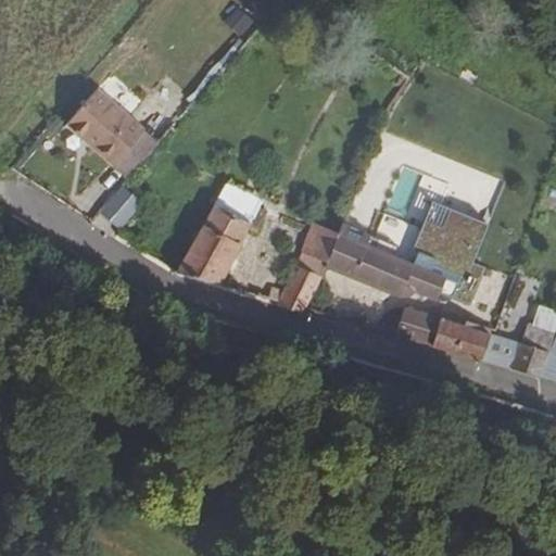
[(230,7),(222,23),(243,35),(252,17),(230,7)]
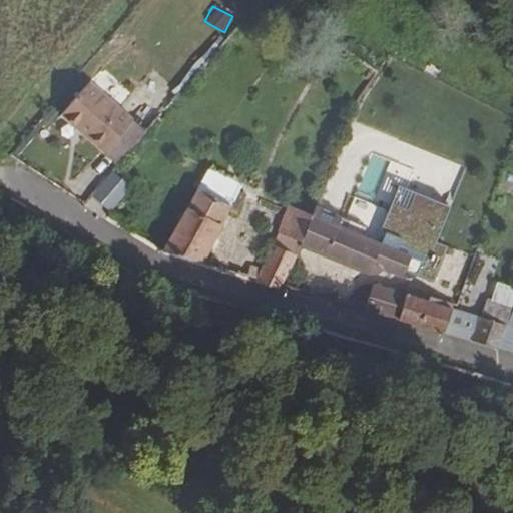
[(68,115),(110,152),(138,120),(96,83),(68,115)]
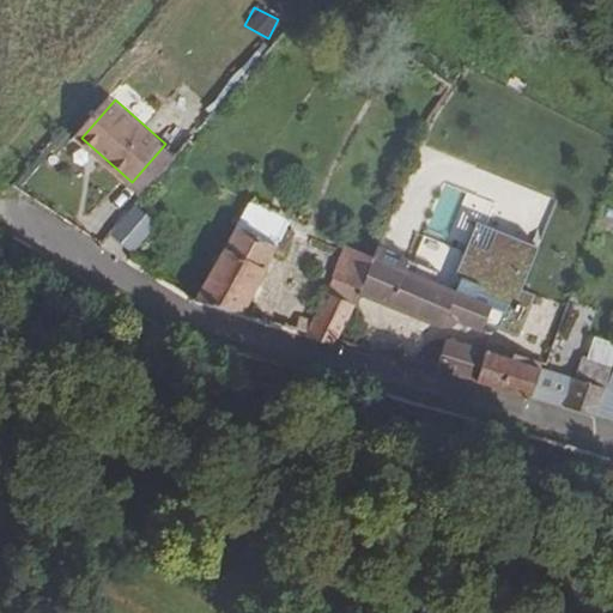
[(254,202),(196,302),(242,314),(273,254),(283,259),(296,232),(286,228),(290,220),(254,202)]
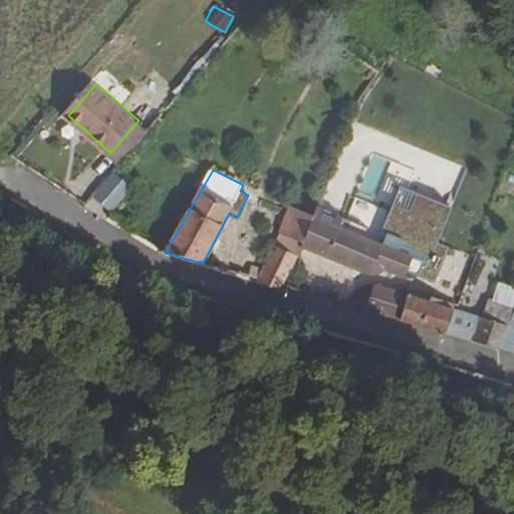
[(112,172),(91,195),(111,213),(132,189),(112,172)]
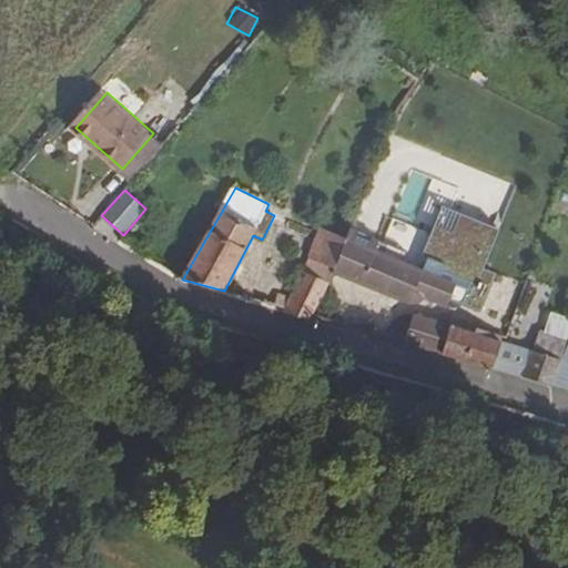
[(567,217),(567,216),(567,194),(560,191),(553,211),(567,217)]
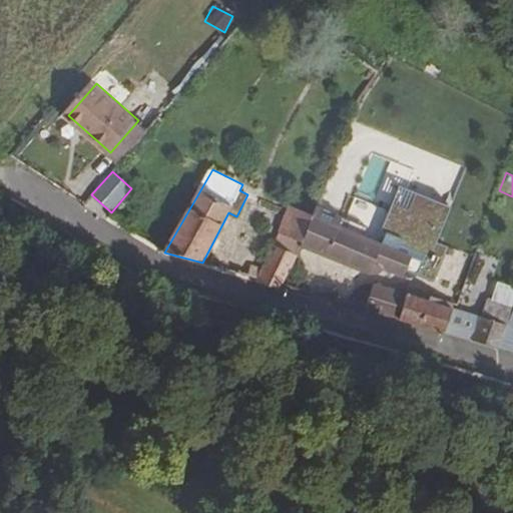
[(303,242),(312,217),(291,206),(277,229),(283,232),(303,242)]
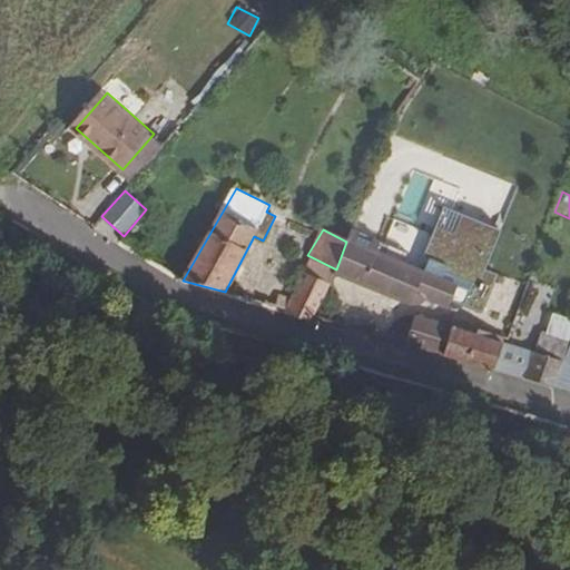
[(336,269),(335,272),(415,305),(426,298),(449,307),(458,287),(404,265),(409,255),(352,229),(346,242),(336,269)]
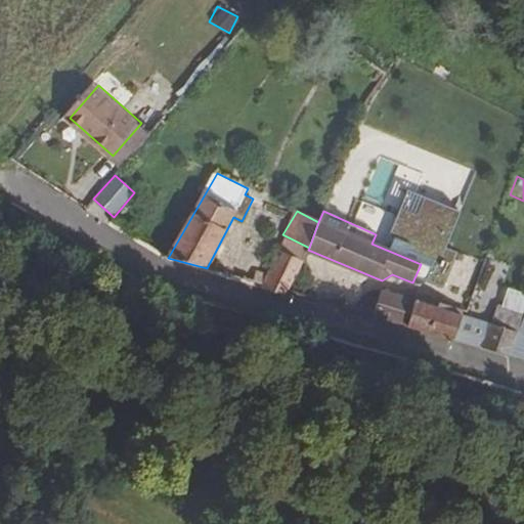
[(304,262),(308,250),(309,248),(289,237),(263,285),(287,295),(289,291),(304,262)]
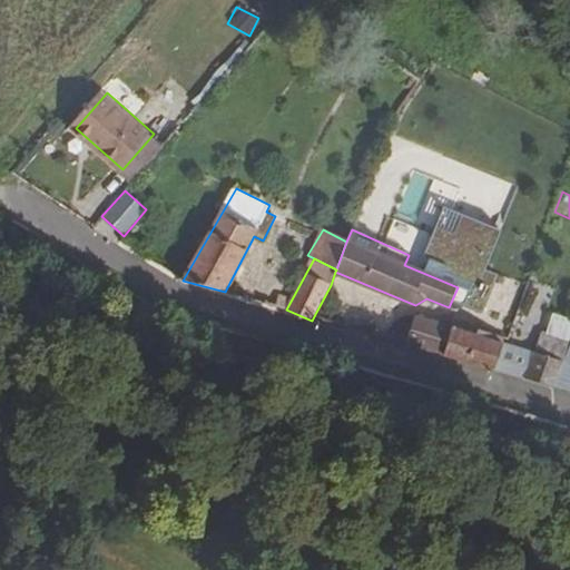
[(416,316),(406,343),(443,353),(452,327),(416,316)]
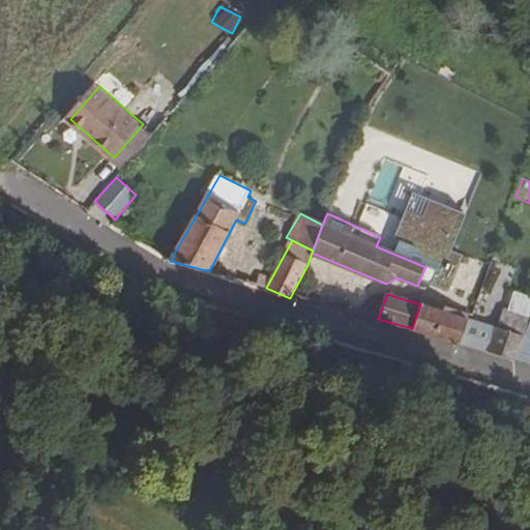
[(420,304),(412,328),(460,342),(461,342),(469,314),(421,298),(420,304)]
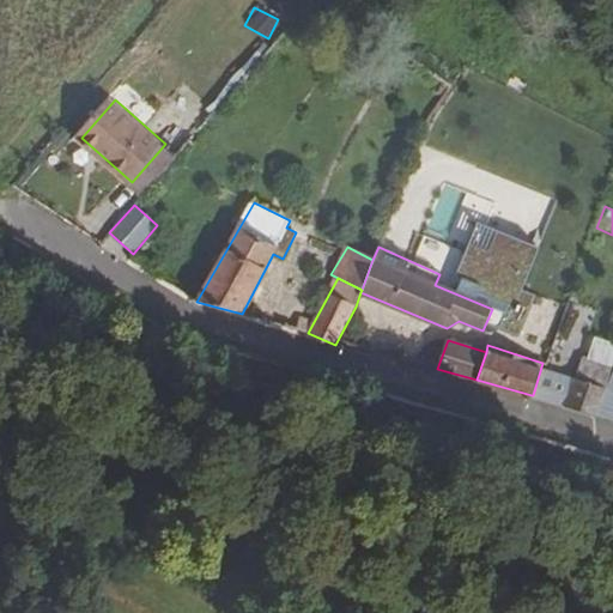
[(612,368),(582,359),(574,380),(605,389),(612,370),(612,368)]
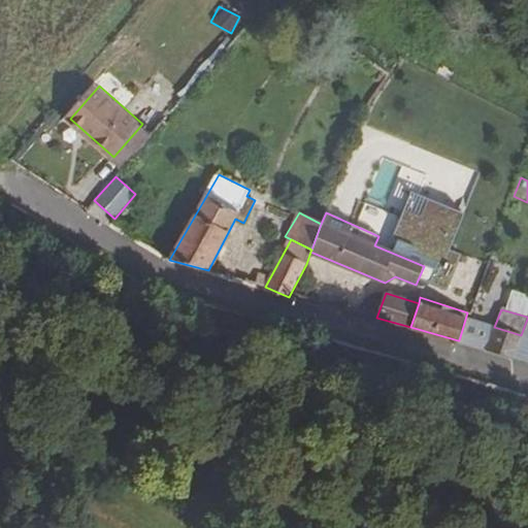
[(527,362),(527,319),(521,335),(513,358),(527,362)]
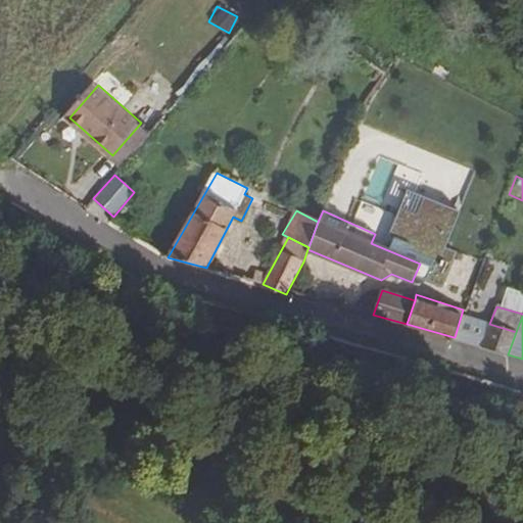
[(489,324),(481,346),(508,354),(516,332),(489,324)]
